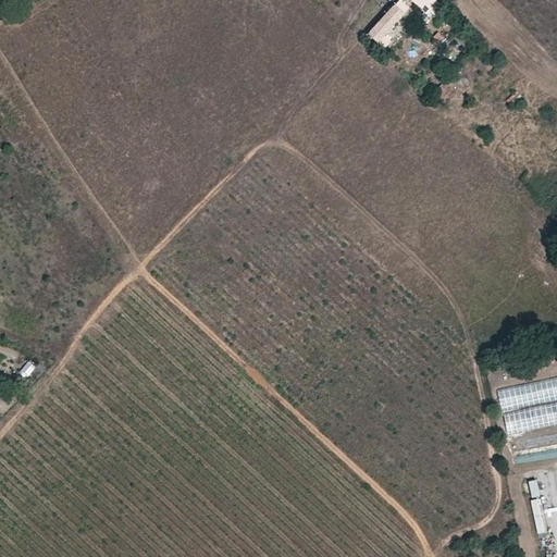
[(400,0),(369,34),(384,47),(391,40),(384,35),(403,14),(409,8),(400,0)]
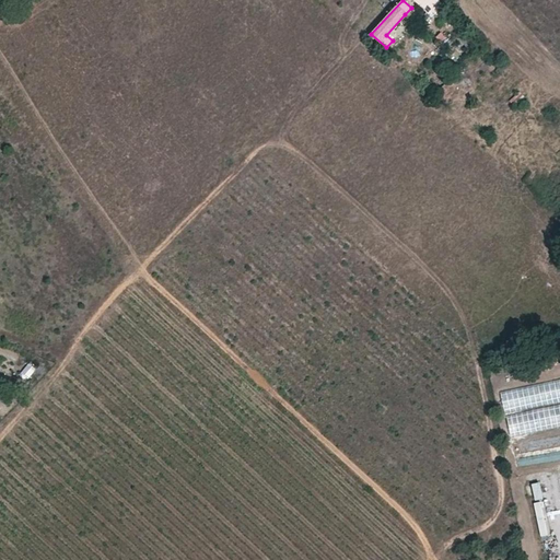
[(415,0),(429,13),(440,2),(436,0),(415,0)]
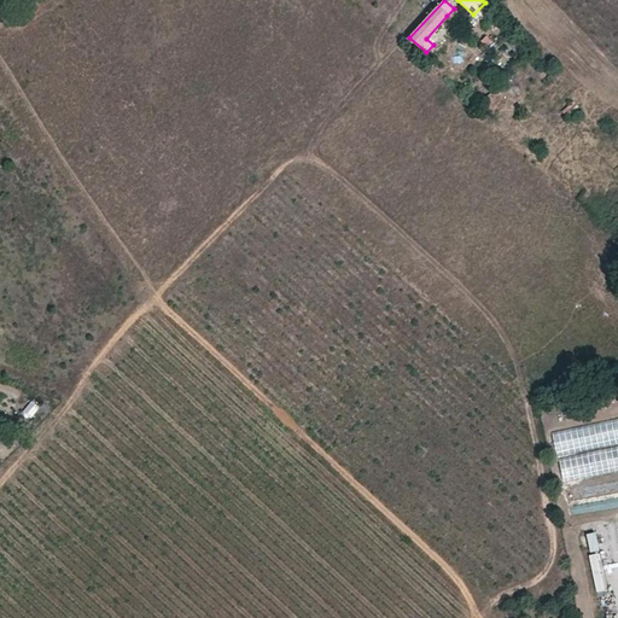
[(454,9),(447,16),(450,19),(458,11),(454,9)]
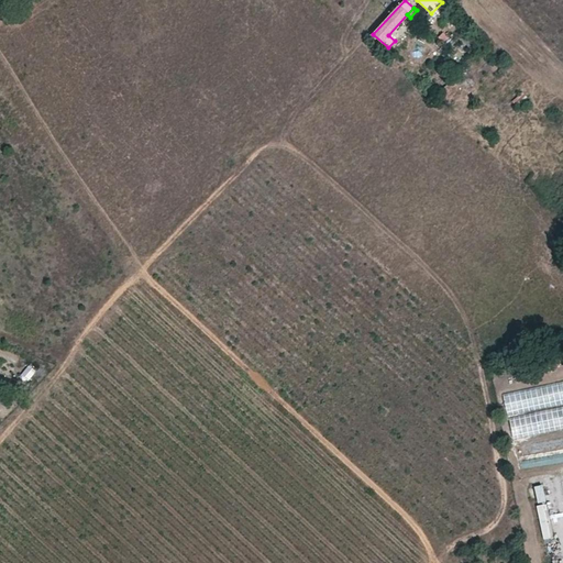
[(562,381),(505,395),(515,437),(562,424),(562,381)]
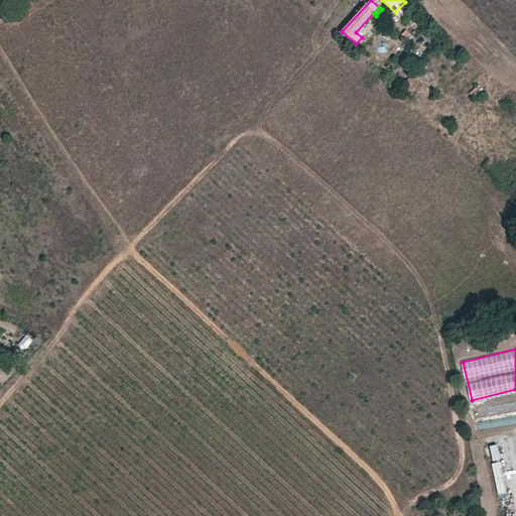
[(492,460),(500,459),(497,442),(490,443),(492,460)]
